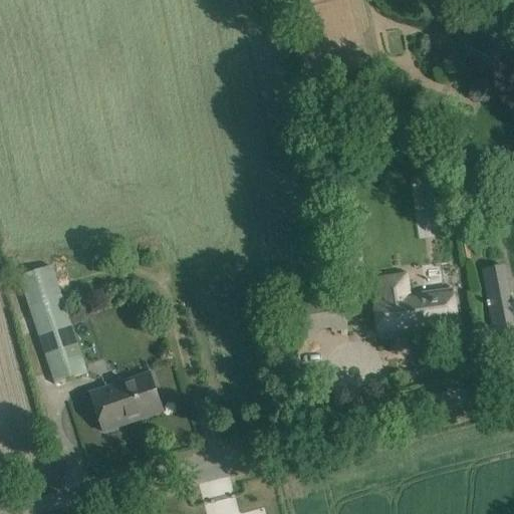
[(51,266),(19,277),(55,384),(87,373),(51,266)]
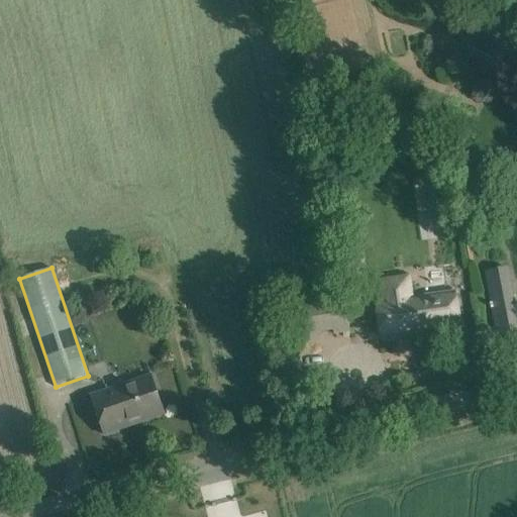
[(506,269),(485,273),(498,338),(516,334),(516,322),(506,269)]
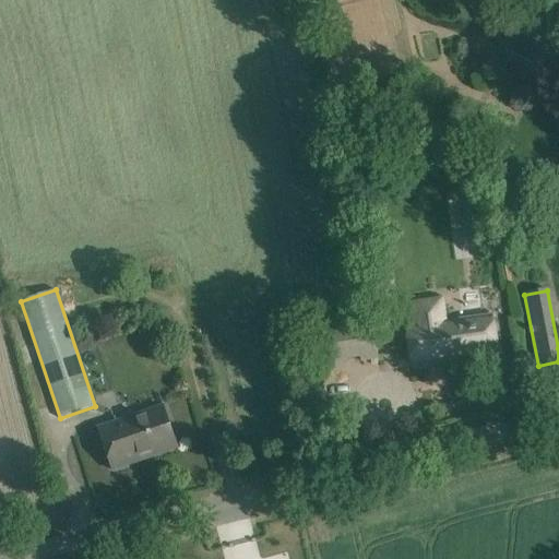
[(459,359),(460,365),(499,359),(492,316),(450,323),(445,296),(408,301),(413,330),(407,331),(413,366),(459,359)]
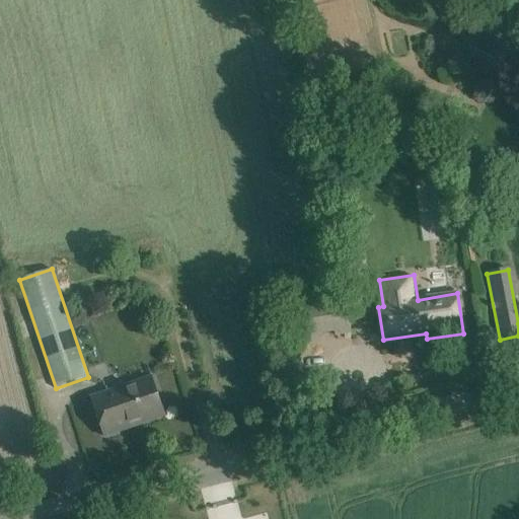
[(301,304),(307,343),(322,340),(321,332),(335,330),(336,334),(353,331),(348,297),(301,304)]
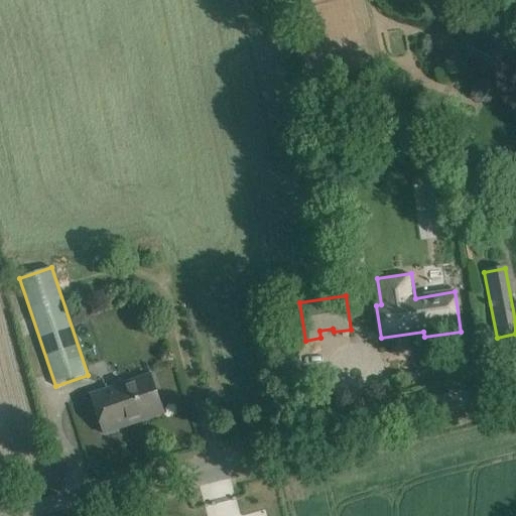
[(91,396),(104,433),(164,413),(151,375),(91,396)]
